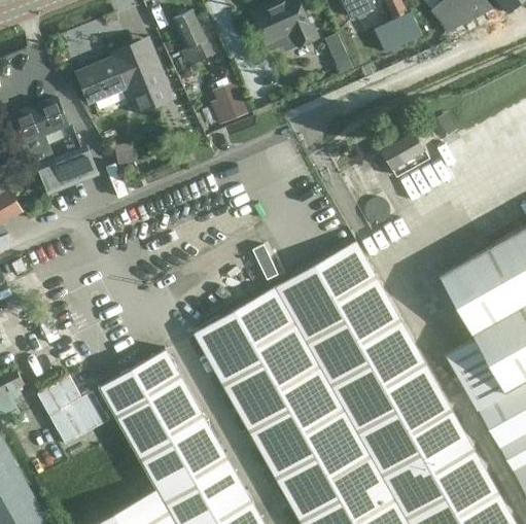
[(292,34),(300,48),(316,40),(297,0),(285,0),(251,16),(265,46),(292,34)]
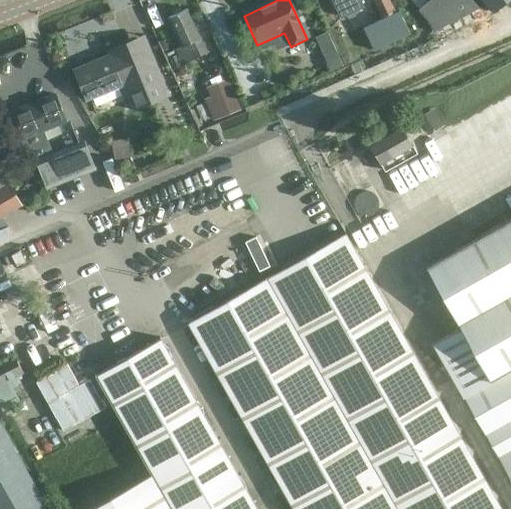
[(389,0),(376,0),(374,1),(383,20),(396,13),(389,0)]
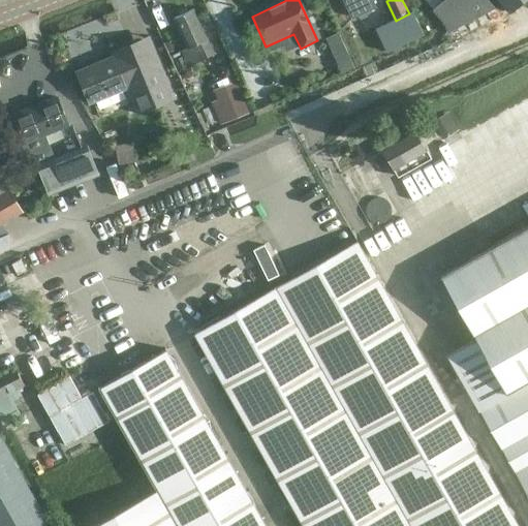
[(486,0),(449,0),(433,14),(449,35),(496,11),(486,0)]
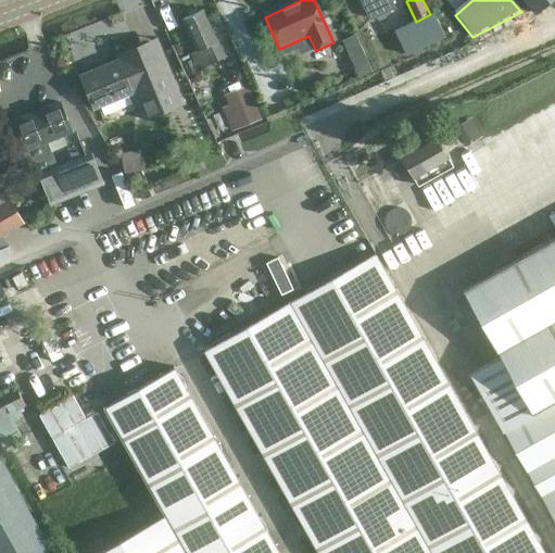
[(554,0),(519,0),(534,19),(554,1),(554,0)]
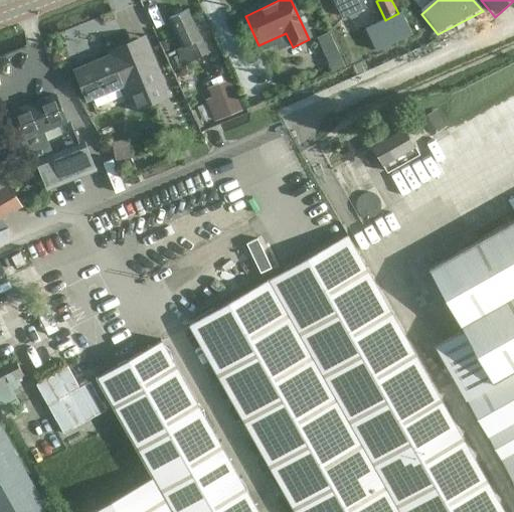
[(169,20),(182,49),(176,52),(183,67),(208,56),(188,11),(169,20)]
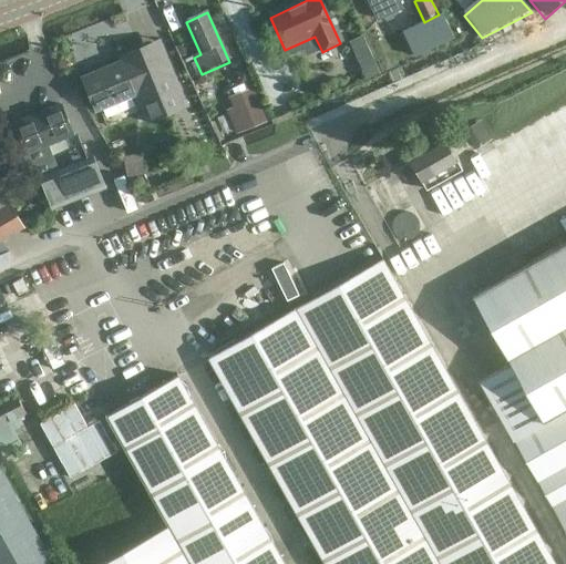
[(443,16),(403,34),(415,58),(455,39),(443,16)]
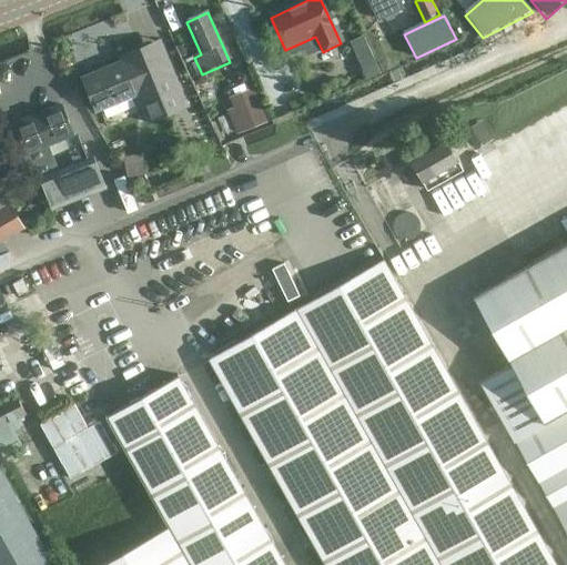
[(364,40),(351,46),(368,84),(381,79),(364,40)]
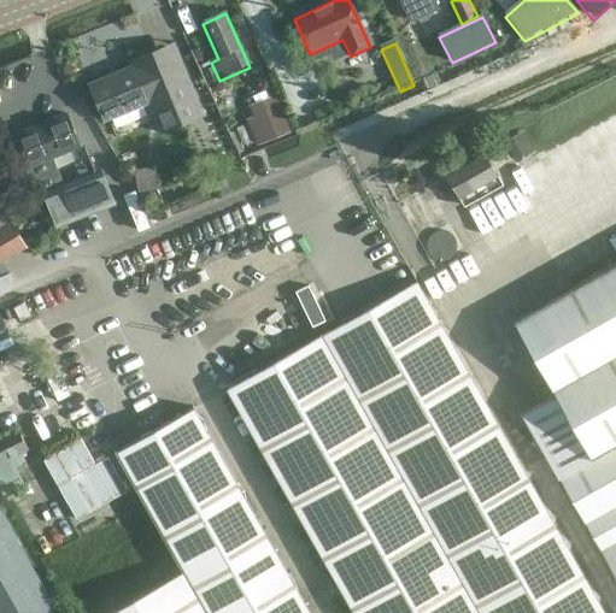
[(89,87),(105,125),(148,107),(160,137),(204,119),(174,46),(132,63),(134,69),(89,87)]
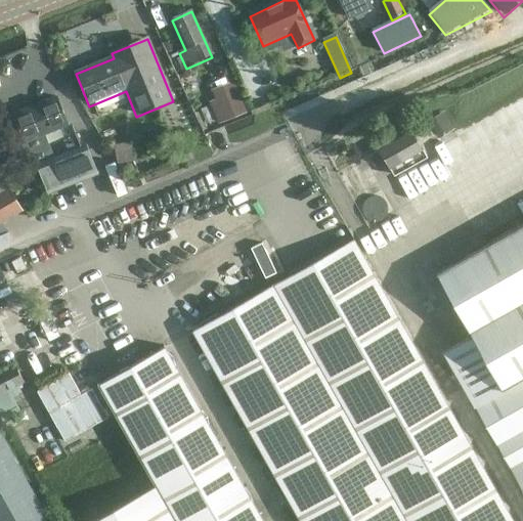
[(237,93),(215,102),(210,104),(218,125),(246,115),(237,93)]
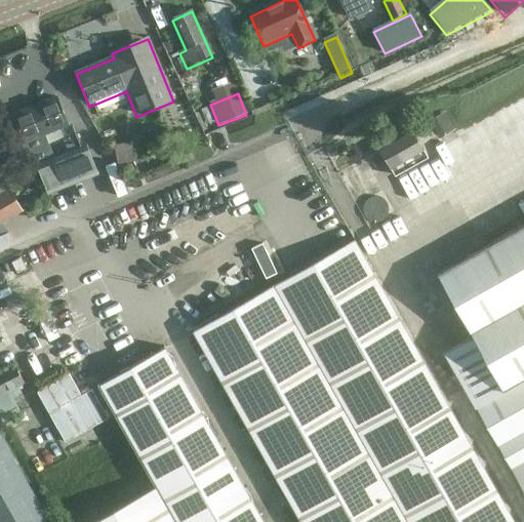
[(14,117),(26,148),(69,129),(57,99),(14,117)]
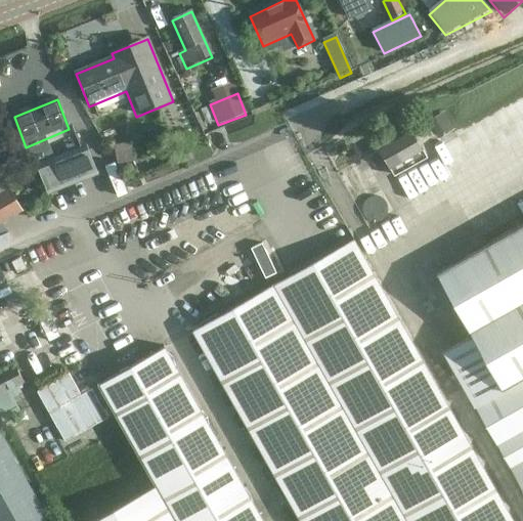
[(429,124),(439,141),(455,132),(453,129),(445,115),(429,124)]
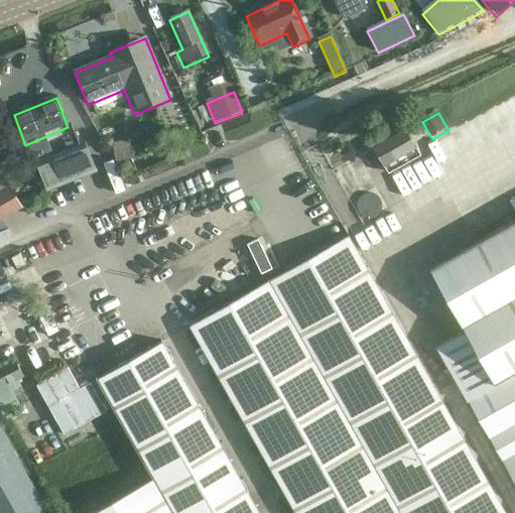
[(420,156),(416,150),(406,131),(374,148),(385,168),(388,174),(420,156)]
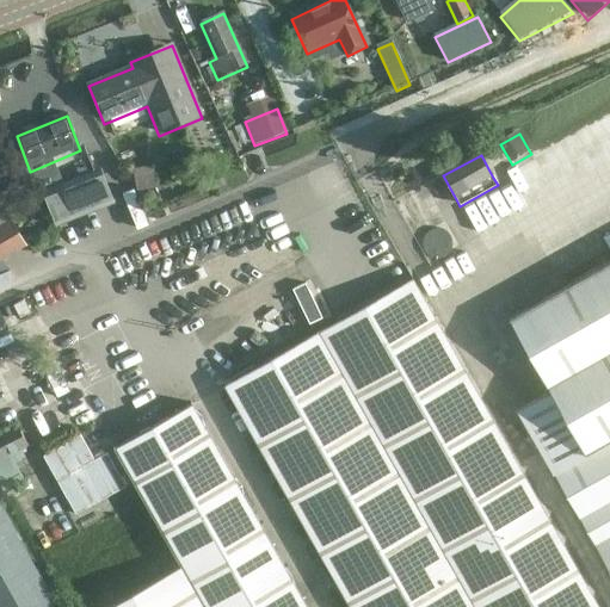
[(156,169),(134,174),(137,196),(160,192),(156,169)]
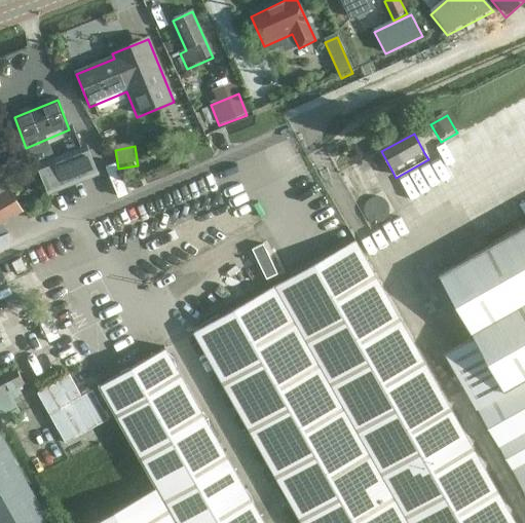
[(38,166),(49,195),(80,183),(69,155),(38,166)]
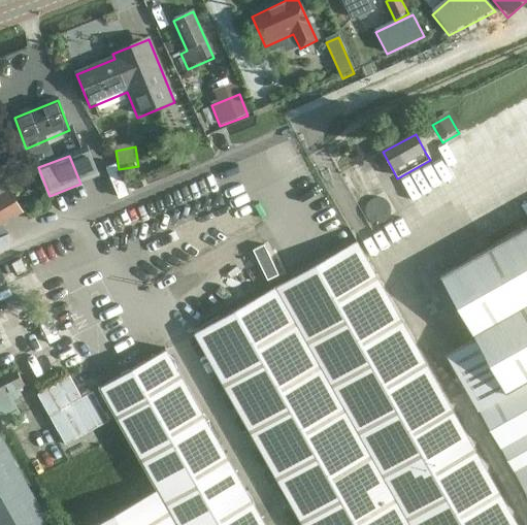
[(10,193),(0,199),(0,229),(24,217),(10,193)]
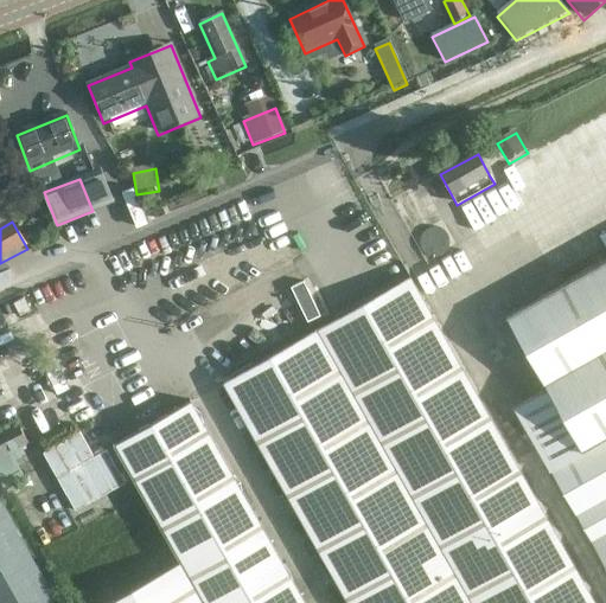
[(605,263),(568,286),(605,351),(544,385),(582,454),(605,440),(605,263)]
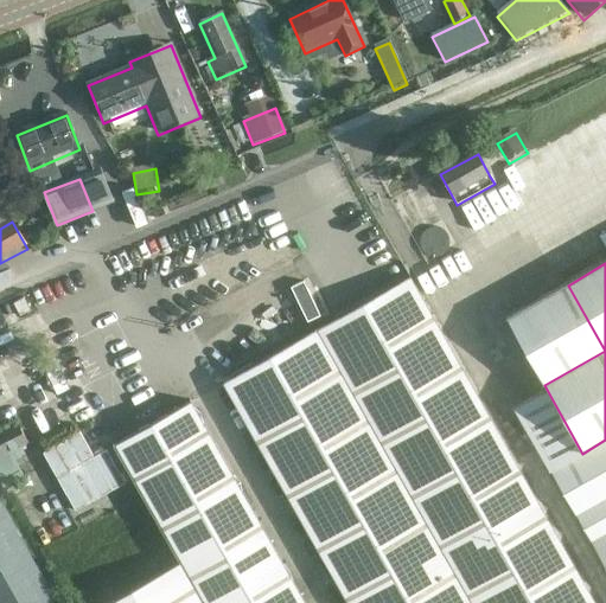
[(593,602),(409,278),(223,384),(346,602),(593,602)]
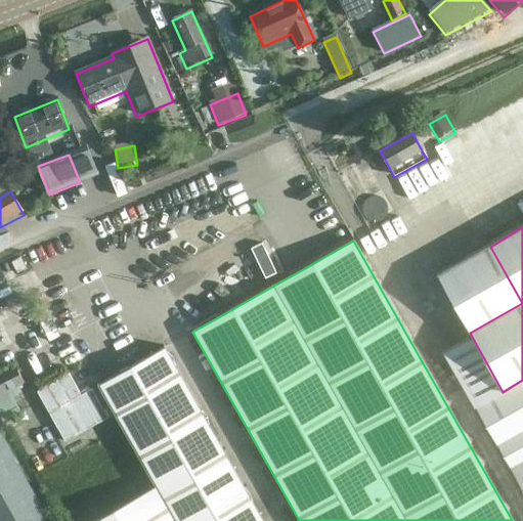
[(261,520),(165,348),(98,386),(156,487),(95,520),(261,520)]
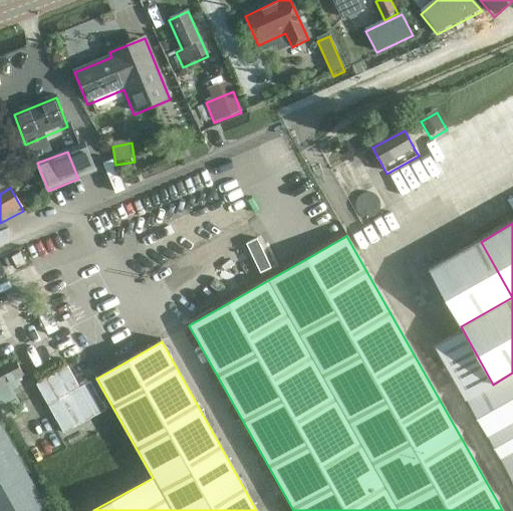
[(13,394),(24,389),(20,379),(24,377),(16,361),(0,367),(0,406),(4,415),(20,407),(13,394)]
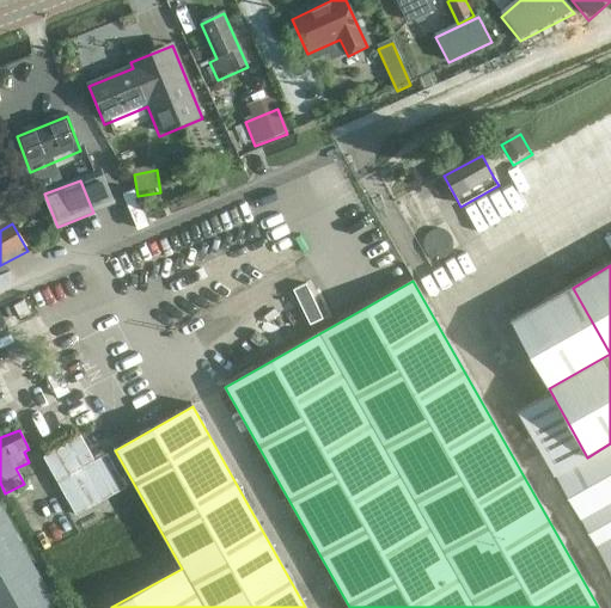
[(46,460),(77,516),(126,490),(107,456),(96,462),(84,440),(46,460)]
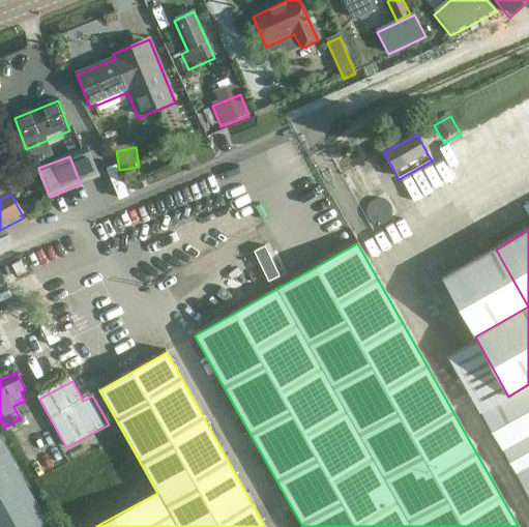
[(528,438),(507,451),(509,457),(500,461),(528,511),(528,438)]
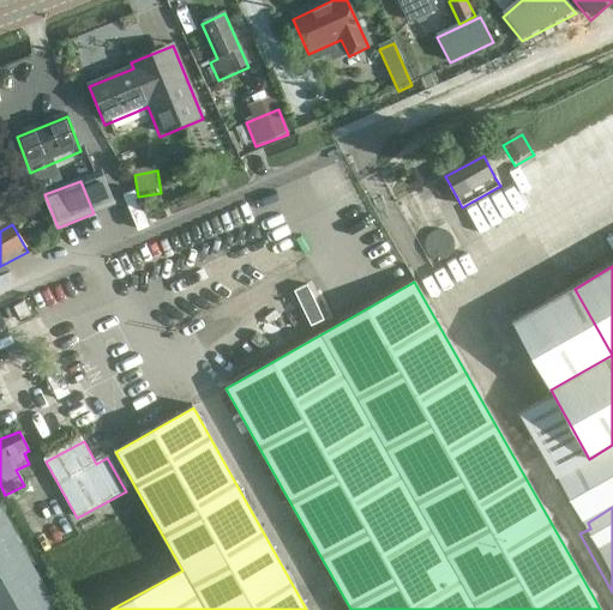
[(47,609),(0,525),(0,609),(47,609)]
